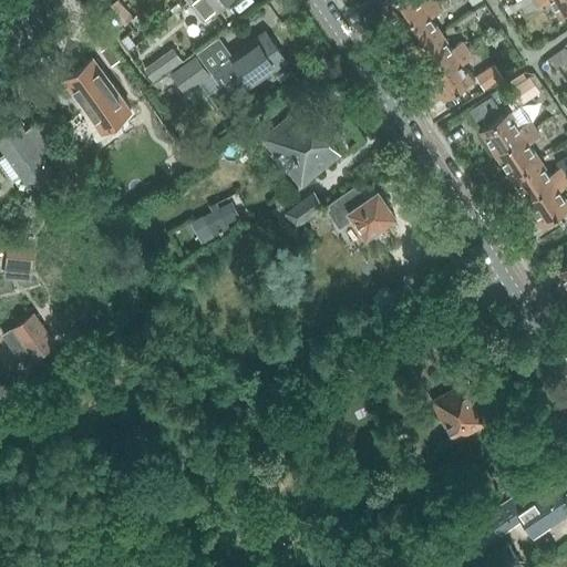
[(191,0),(205,18),(226,0),(191,0)]
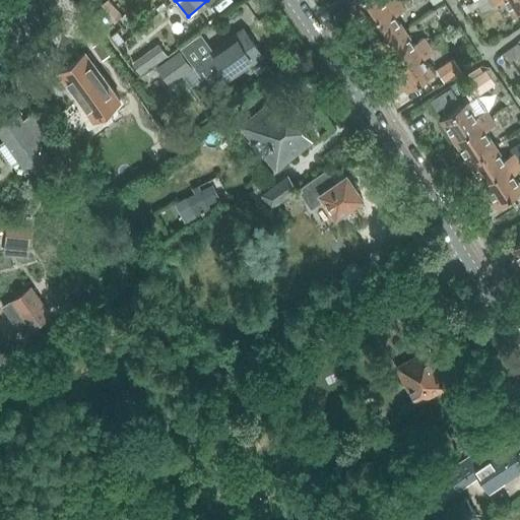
[(355,0),(351,3),(366,25),(400,3),(400,2),(398,0),(388,0),(385,2),(384,0),(355,0)]
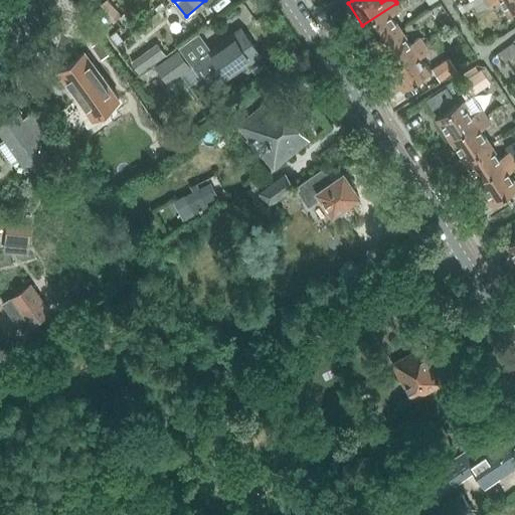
[(472,0),(470,2),(458,9),(461,14),(468,10),(474,7),(484,0),(472,0)]
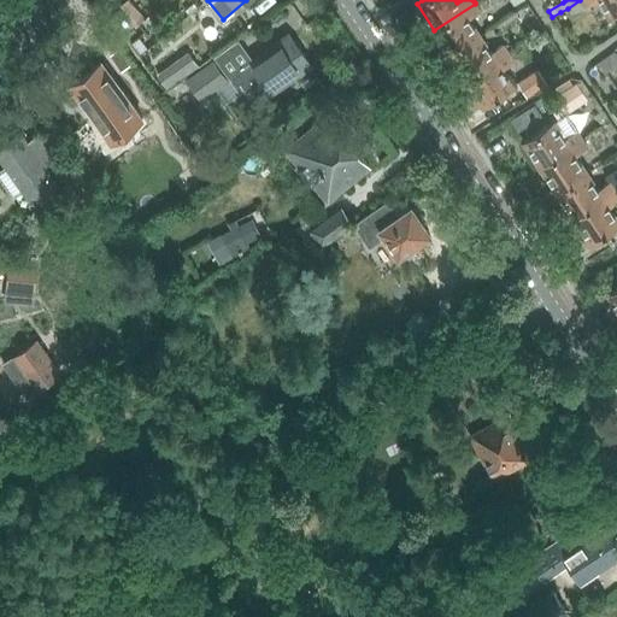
[(616,0),(580,0),(568,9),(573,17),(588,9),(587,7),(599,0),(610,18),(616,13),(616,0)]
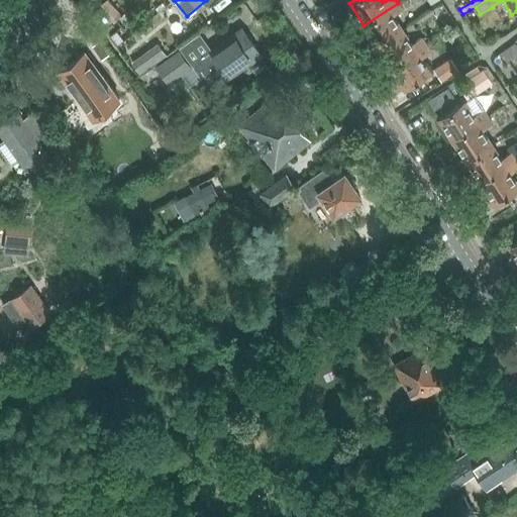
[(398,3),(364,25),(378,46),(402,30),(393,16),(403,10),(398,3)]
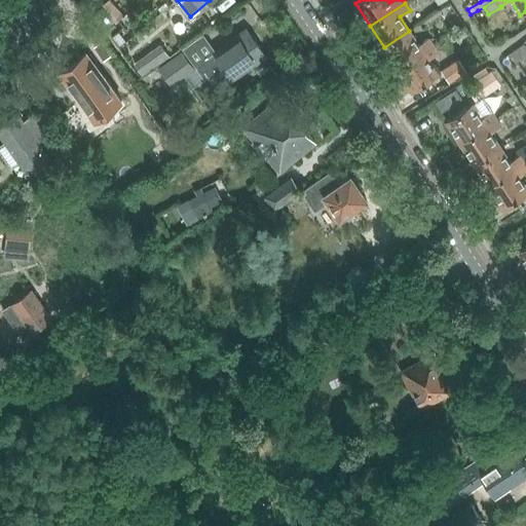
[(247,30),(202,61),(221,86),(265,54),(247,30)]
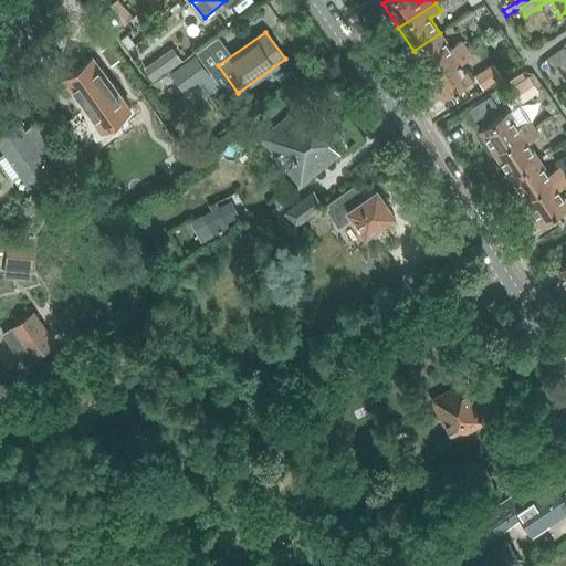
[(440,33),(413,51),(415,54),(428,74),(465,50),(461,42),(450,50),(440,33)]
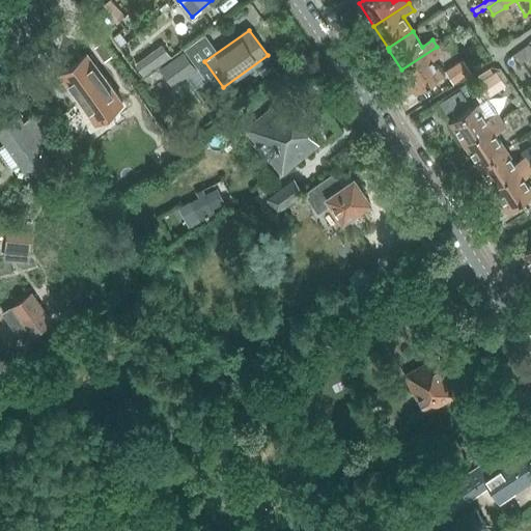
[(119,32),(113,37),(119,46),(127,40),(119,32)]
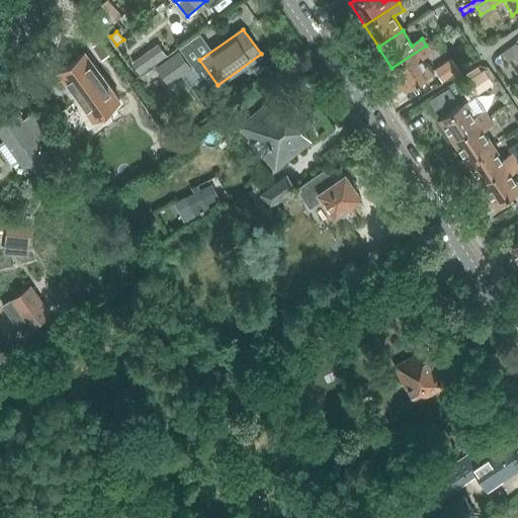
[(145,53),(133,63),(141,74),(153,65),(166,55),(158,44),(145,53)]
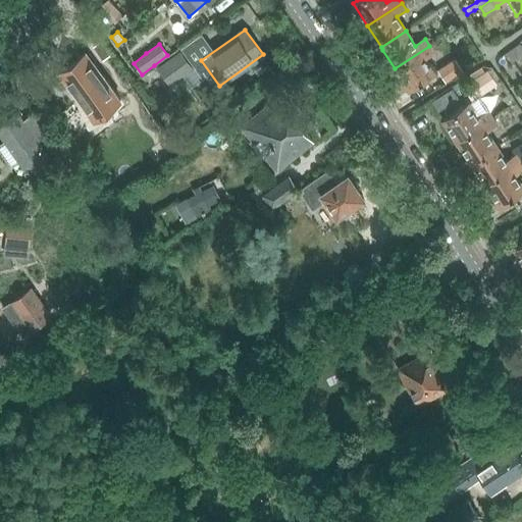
[(429,46),(395,68),(409,91),(434,74),(425,60),(434,53),(429,46)]
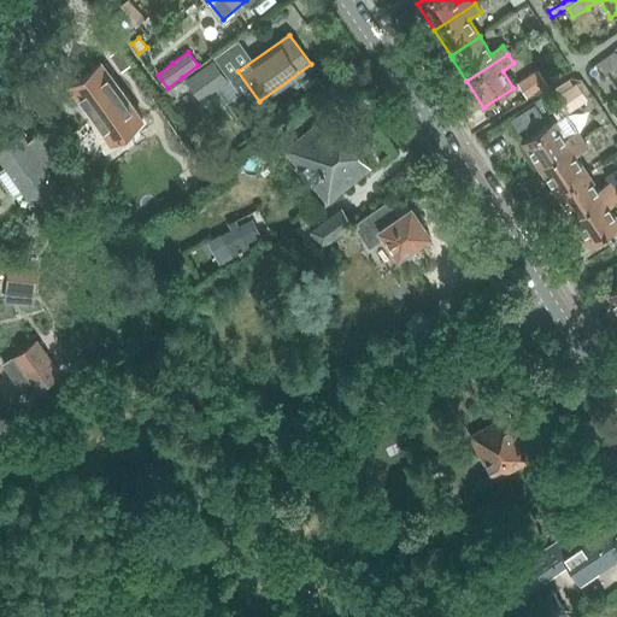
[(186,80),(200,100),(228,80),(212,59),(186,80)]
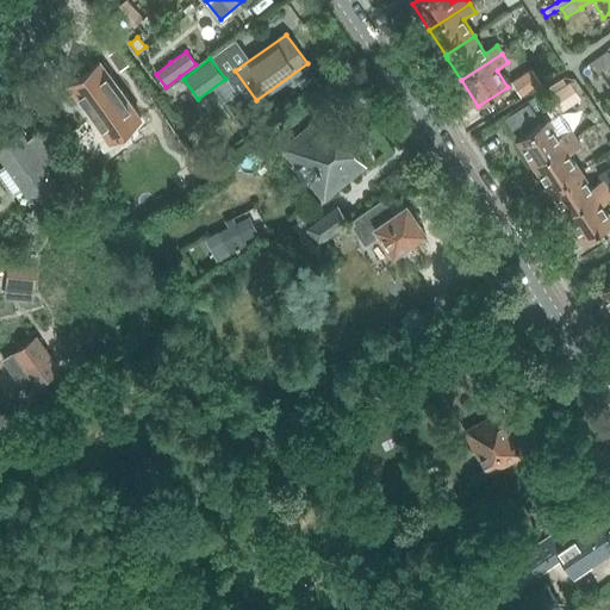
[(67,83),(109,139),(141,116),(100,60),(67,83)]
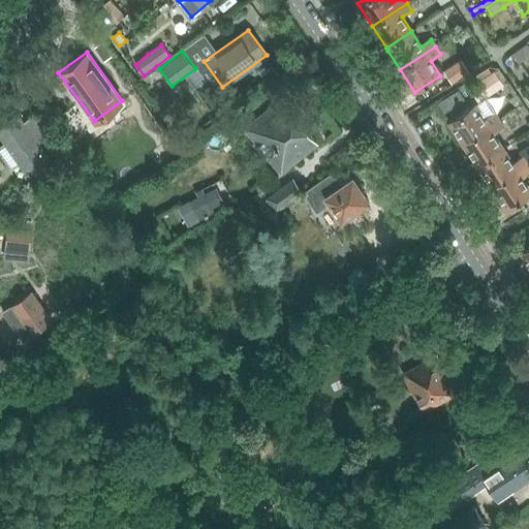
[(442,71),(452,84),(470,72),(461,59),(442,71)]
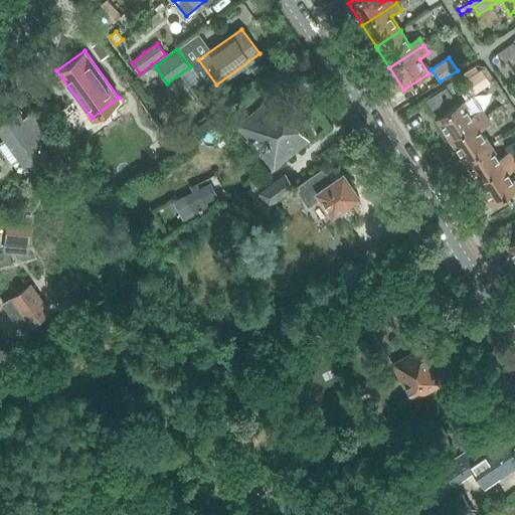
[(481,69),(457,87),(464,97),(488,80),(481,69)]
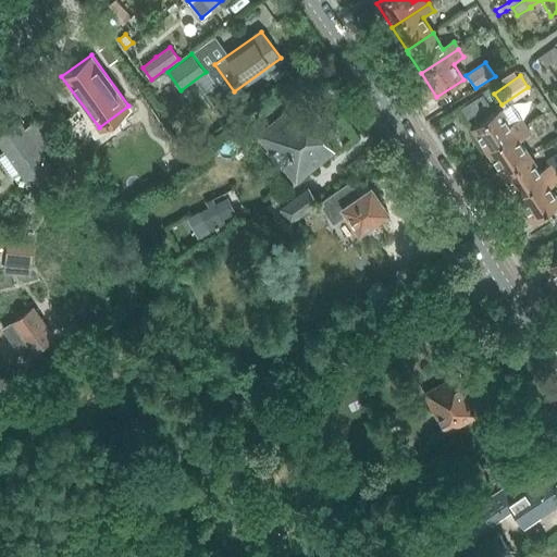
[(482,93),(459,108),(467,119),(490,103),(482,93)]
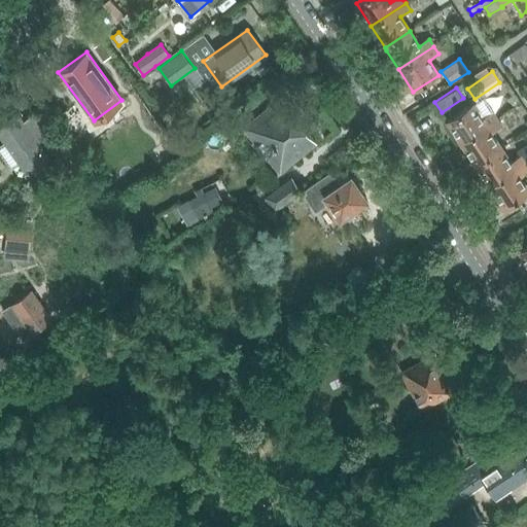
[(244,129),(279,172),(315,143),(280,99),(244,129)]
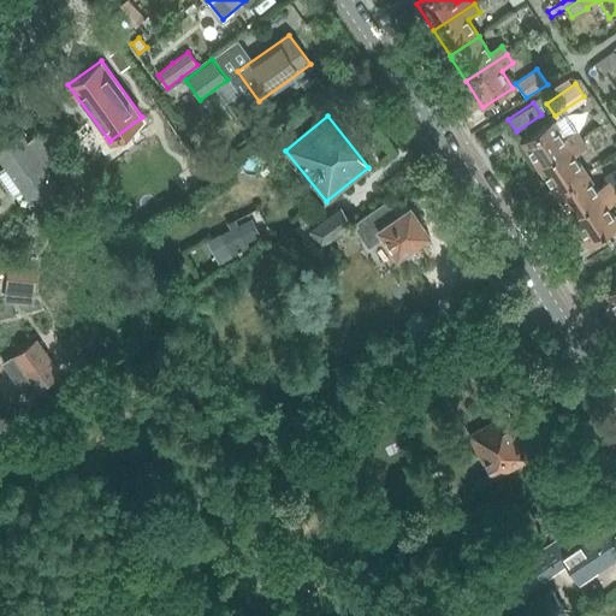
[(522,141),(539,166),(581,140),(575,131),(563,140),(551,122),(522,141)]
